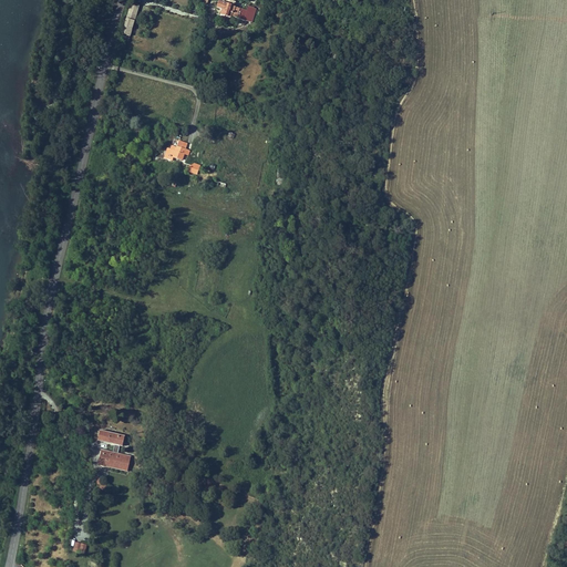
[(121,40),(124,41),(125,34),(130,35),(132,29),(130,29),(132,21),(134,21),(138,4),(131,2),(121,40)]
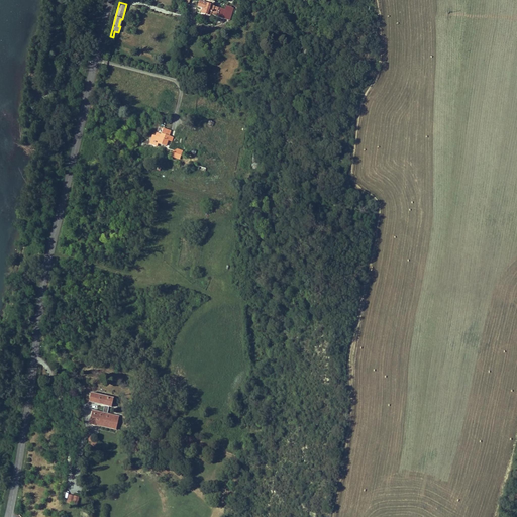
[(225,9),(199,2),(198,7),(203,9),(201,14),(210,16),(210,14),(229,20),(233,8),(226,6),(225,9)]
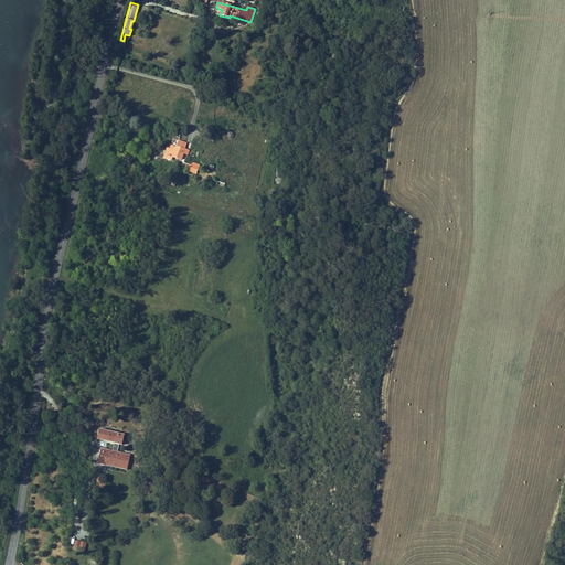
[(184,149),(185,144),(185,137),(179,135),(176,147),(171,146),(170,149),(167,148),(163,158),(170,160),(171,157),(181,160),(183,153),(182,153),(183,149),(184,149)]
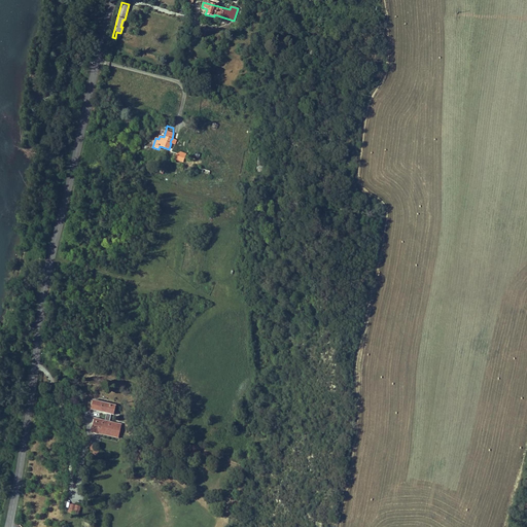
[(177,153),(175,160),(182,163),(183,157),(179,155),(179,154),(177,153)]
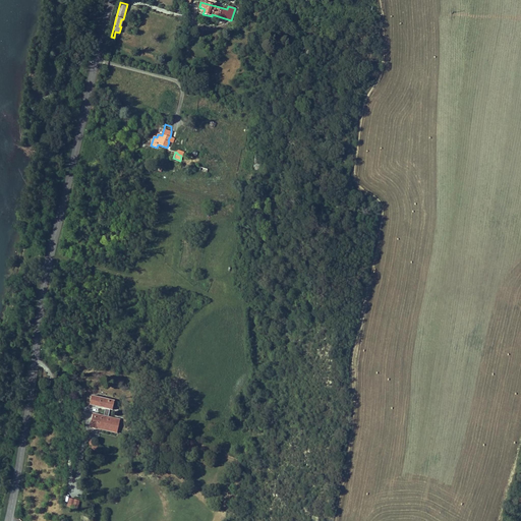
[(90,405),(105,408),(110,409),(112,410),(114,400),(92,396),(90,405)]
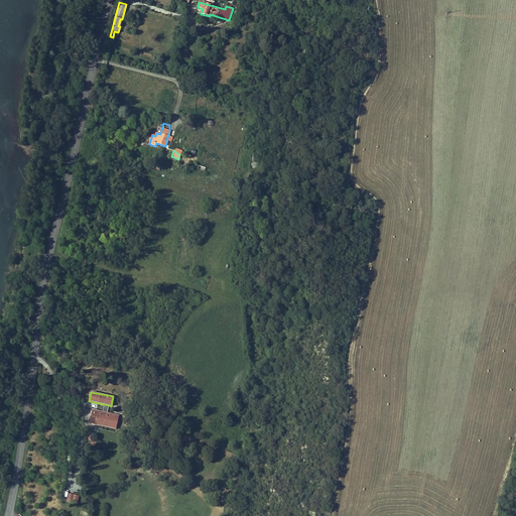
[(116,429),(116,427),(91,421),(94,409),(92,409),(89,422),(116,429)]
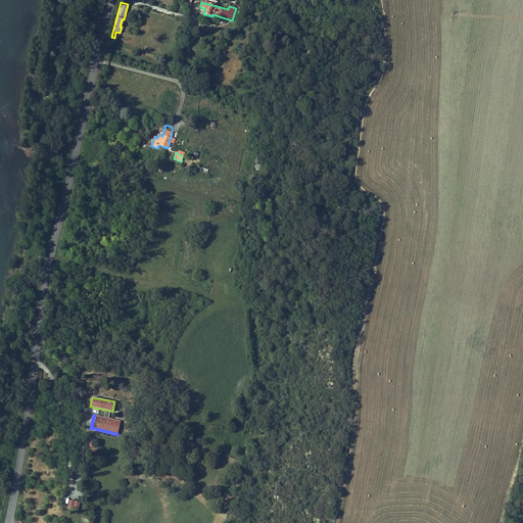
[(121,421),(108,418),(108,419),(104,418),(104,417),(95,415),(92,427),(117,433),(121,421)]
